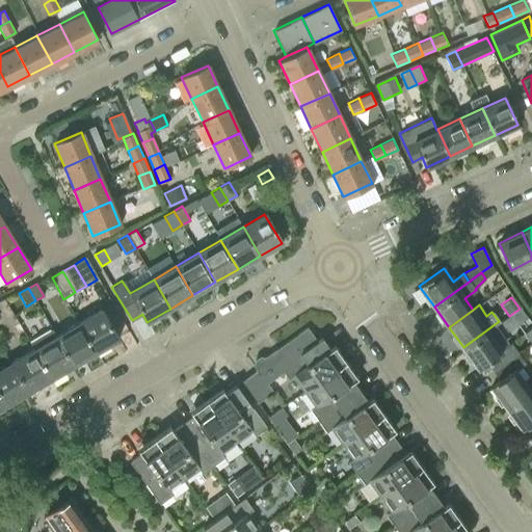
[(79,323),(96,352),(117,339),(100,310),(79,323)]
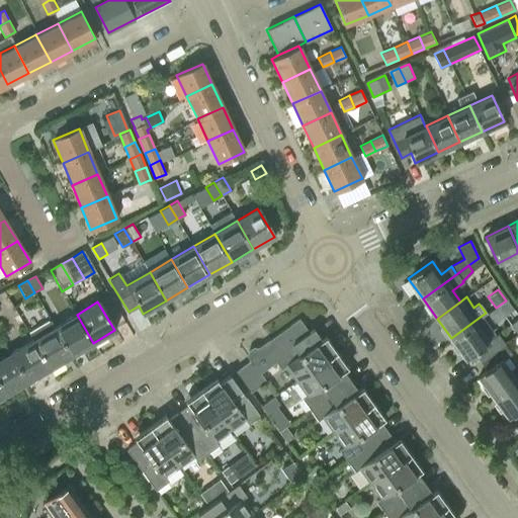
[(71,355),(93,343),(77,315),(55,327),(71,355)]
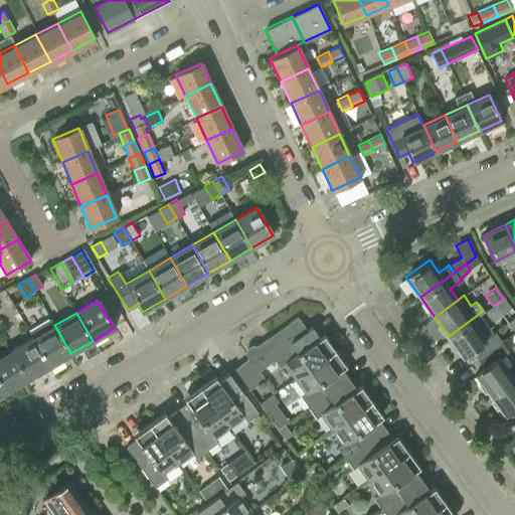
[(319,336),(311,326),(307,329),(297,316),(244,353),(248,358),(233,369),(248,389),(264,378),(259,370),(274,359),(279,367),(284,363),(294,378),(335,349),(323,333),(319,336)]
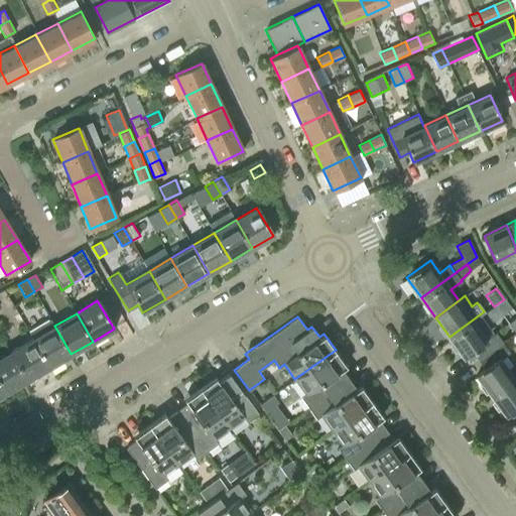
[(472,351),(479,360),(503,342),(496,333),(487,339),(473,319),(449,337),(464,357),(472,351)]
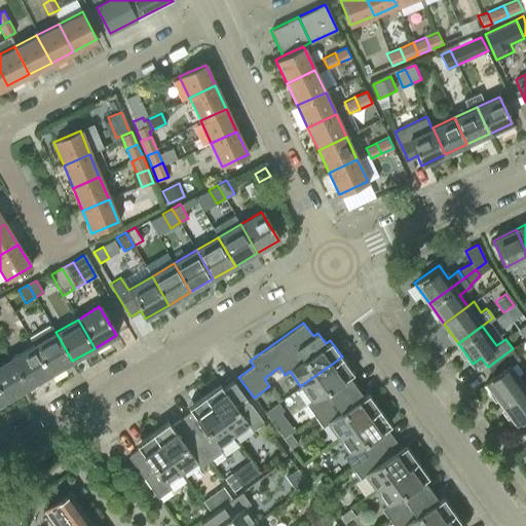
[(509,337),(505,338),(513,347),(525,337),(525,334),(521,328),(513,333),(509,337)]
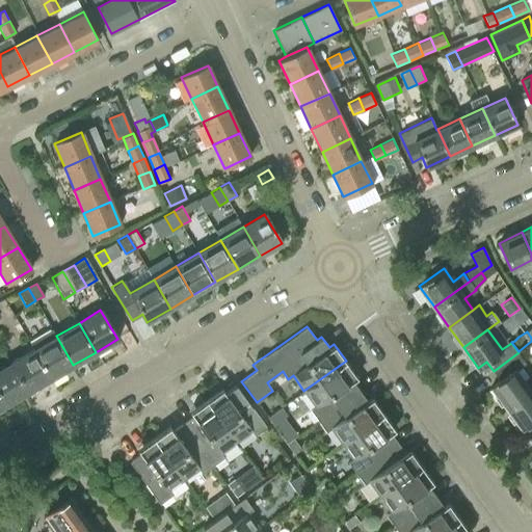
[(51,378),(73,365),(56,336),(34,349),(51,378)]
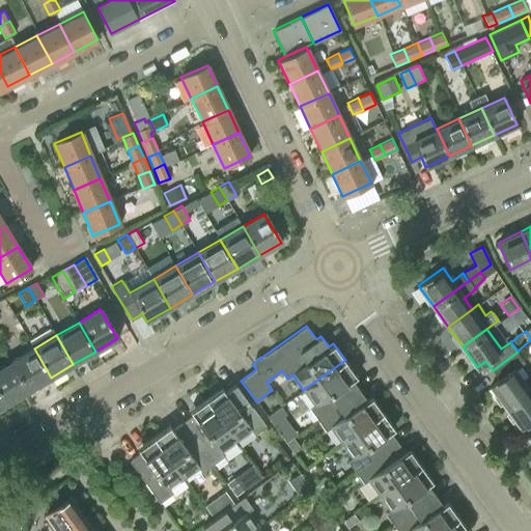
[(28,391),(51,378),(34,348),(11,362),(28,391)]
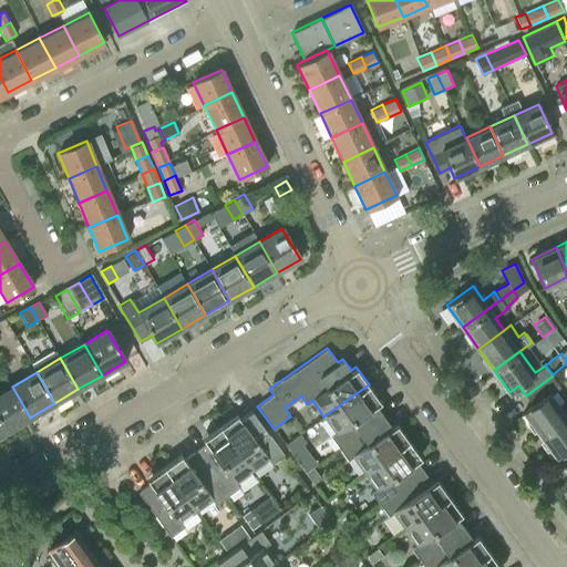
[(566,400),(558,406),(550,394),(560,387),(553,375),(526,395),(533,405),(524,412),(539,434),(565,415),(566,413),(566,400)]
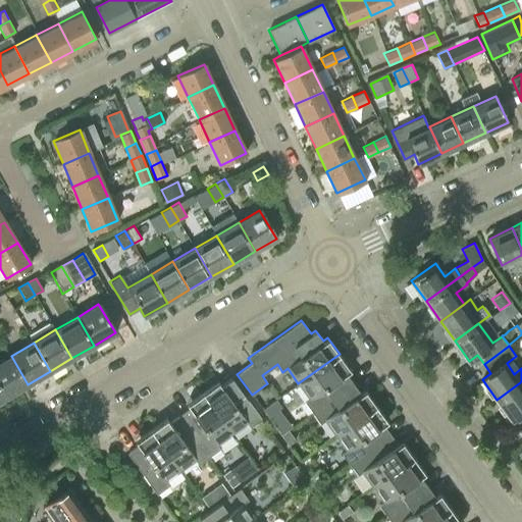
[(304,401),(312,412),(353,382),(346,373),(351,370),(340,354),(298,383),(309,398),(304,401)]
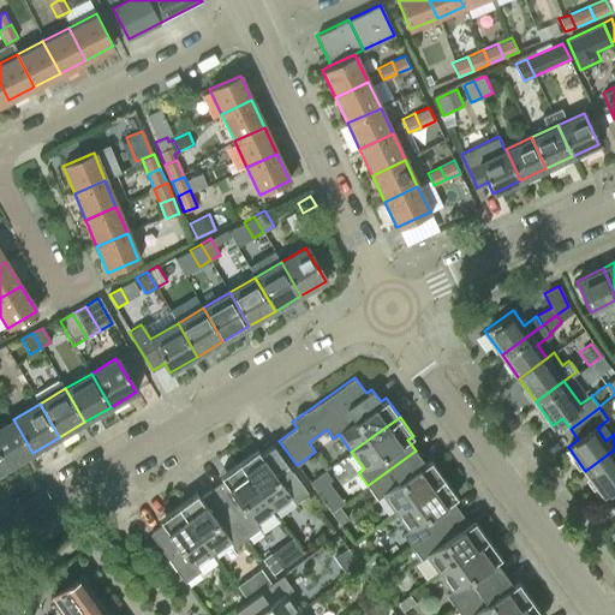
[(0,454),(7,467),(33,453),(13,419),(0,427),(0,454)]
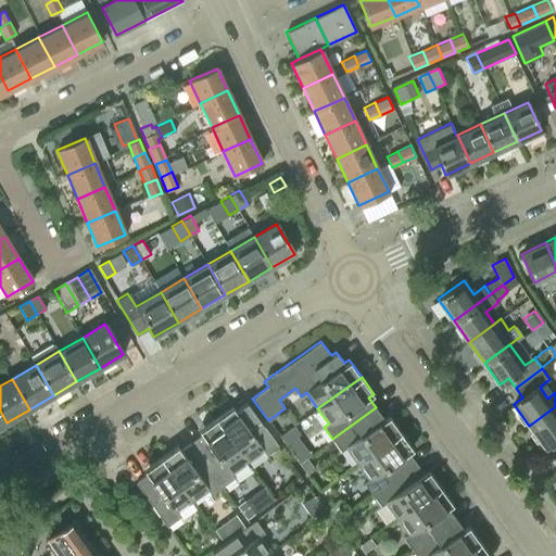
[(266,455),(278,446),(247,402),(236,409),(232,405),(215,417),(247,462),(262,450),(266,455)]
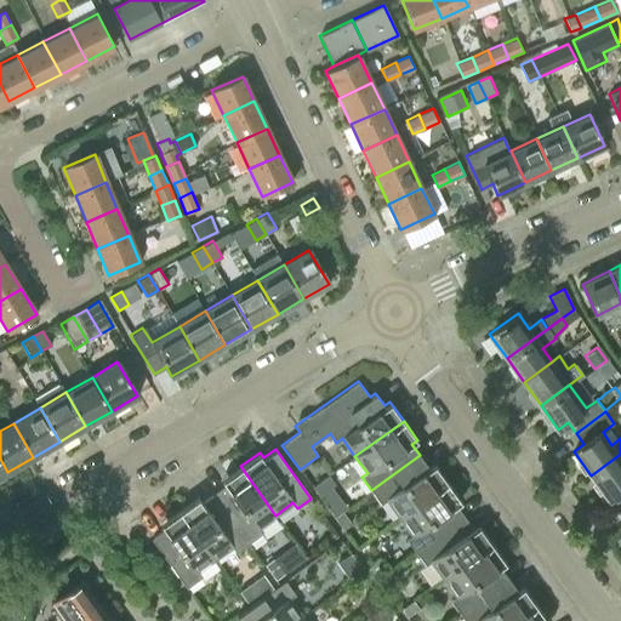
[(386,500),(399,517),(448,482),(434,463),(428,467),(420,455),(371,490),(381,503),(386,500)]
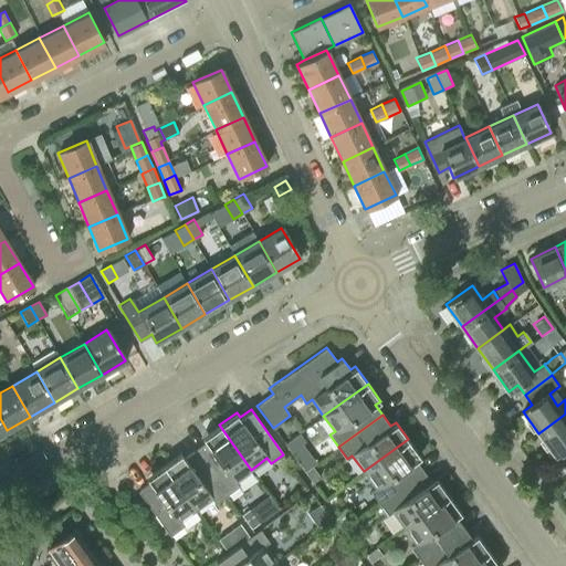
[(565,453),(565,417),(564,415),(538,433),(554,456),(561,451),(564,456),(565,453)]
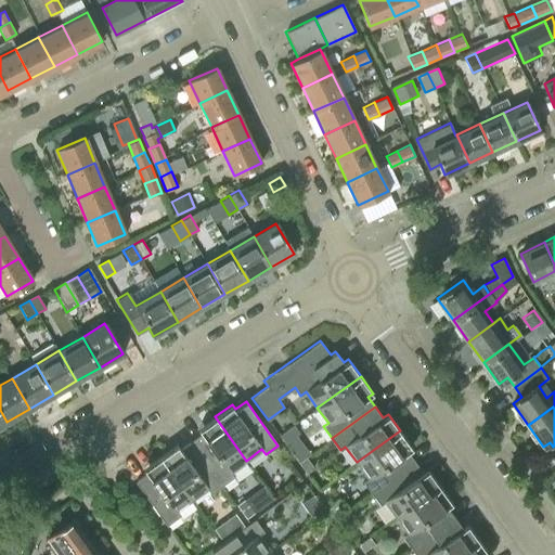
[(230,472),(246,461),(215,416),(197,429),(201,434),(191,441),(222,485),(234,477),(230,472)]
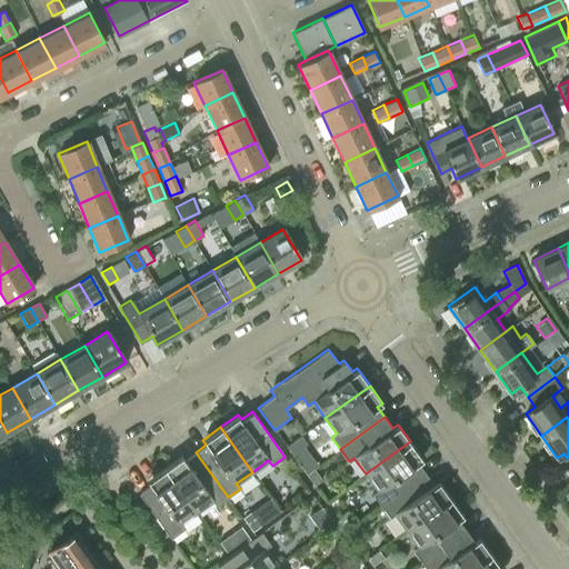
[(298,437),(286,446),(292,453),(303,446),(298,437)]
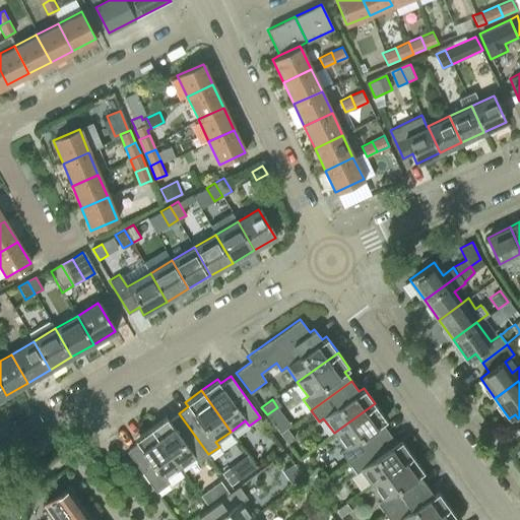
[(340,451),(347,462),(389,433),(382,423),(386,419),(375,403),(334,433),(344,448),(340,451)]
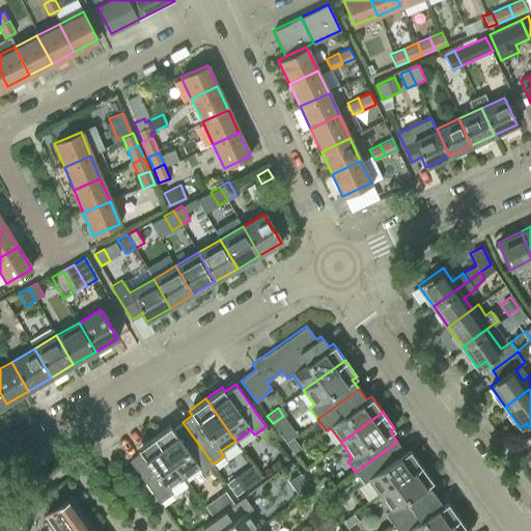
[(201,472),(213,464),(183,422),(172,429),(169,424),(152,437),(183,478),(198,468),(201,472)]
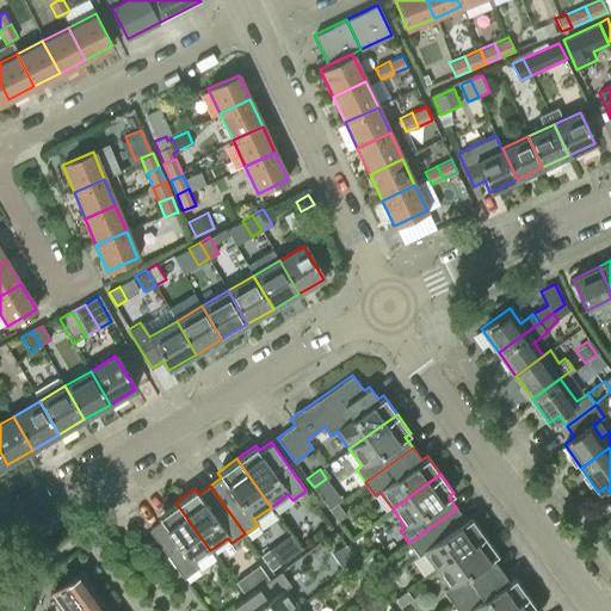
[(193,562),(210,550),(176,503),(156,516),(161,522),(148,530),(183,578),(197,568),(193,562)]
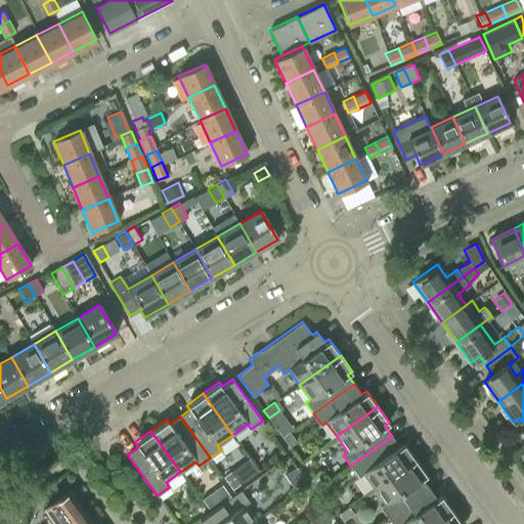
[(297,441),(289,431),(282,436),(290,446),(297,441)]
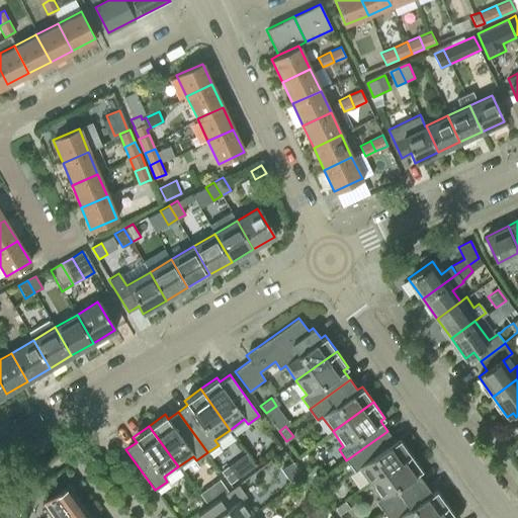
[(359,468),(369,483),(410,453),(399,437),(395,441),(387,431),(346,460),(354,471),(359,468)]
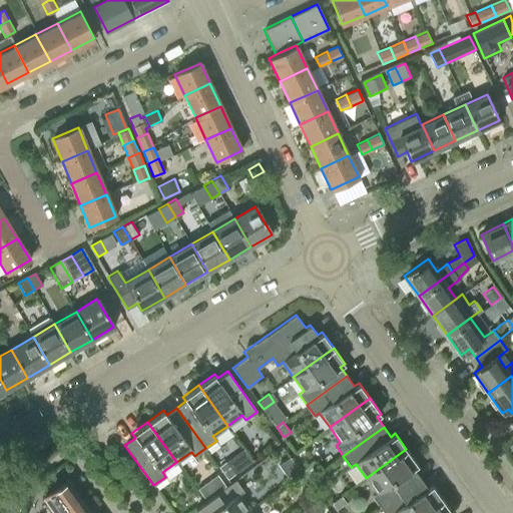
[(372,496),(380,507),(420,478),(413,468),(418,465),(406,449),(366,478),(377,492),(372,496)]
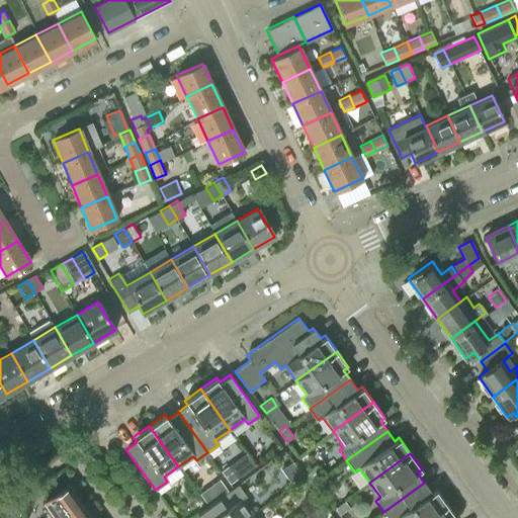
[(237,479),(228,465),(221,470),(230,483),(237,479)]
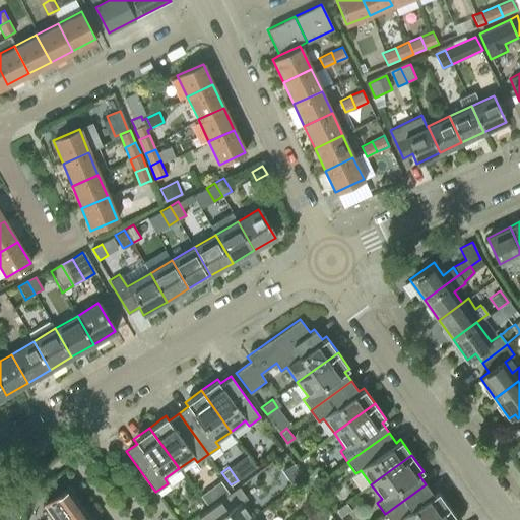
[(430,519),(449,507),(437,491),(433,494),(426,484),(385,514),(389,519),(430,519)]
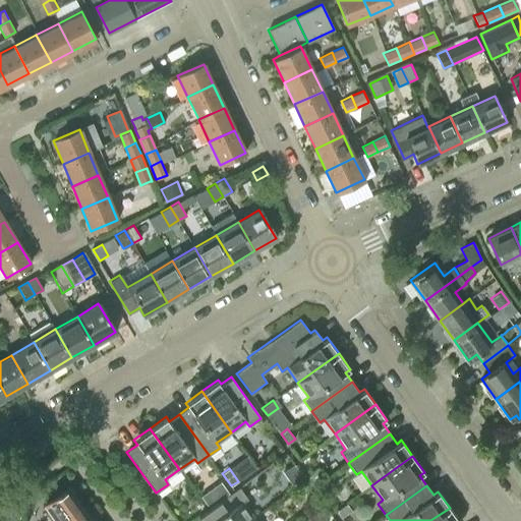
[(45,504),(56,520),(62,520),(82,507),(68,486),(45,504)]
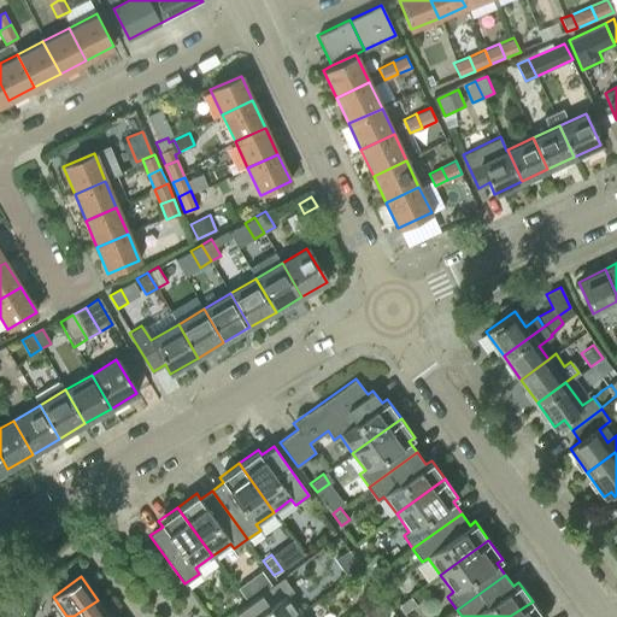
[(293,591),(283,577),(235,612),(238,616),(293,616),(300,612),(288,595),(293,591)]
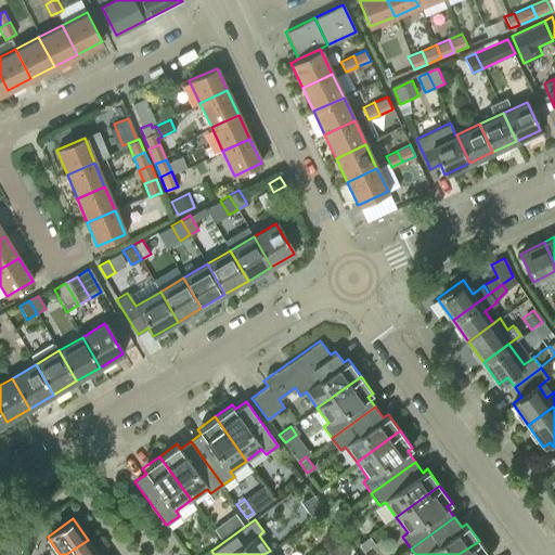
[(363,552),(374,543),(369,537),(359,544),(363,552)]
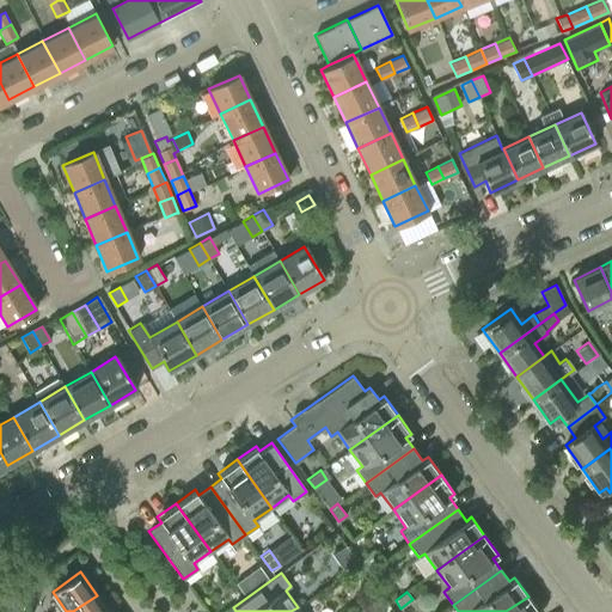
[(109,611),(97,595),(73,611),(109,611)]
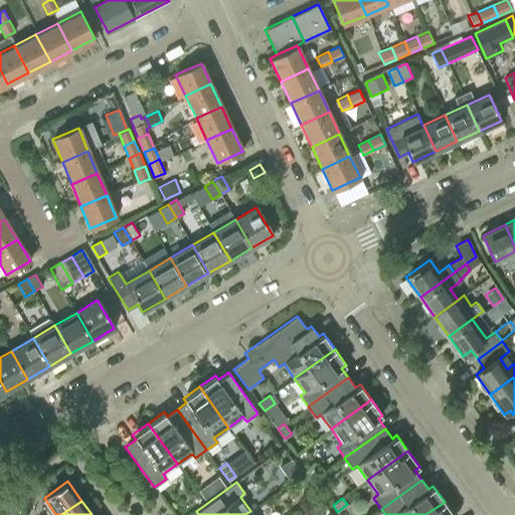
[(454,514),(445,502),(425,514),(454,514)]
